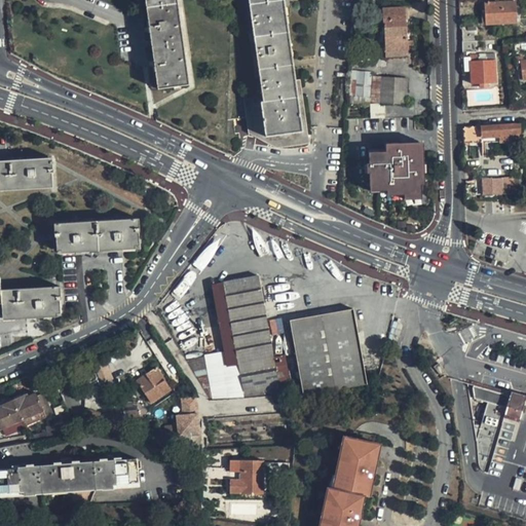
[(143,0),(155,91),(186,87),(174,0),(143,0)]
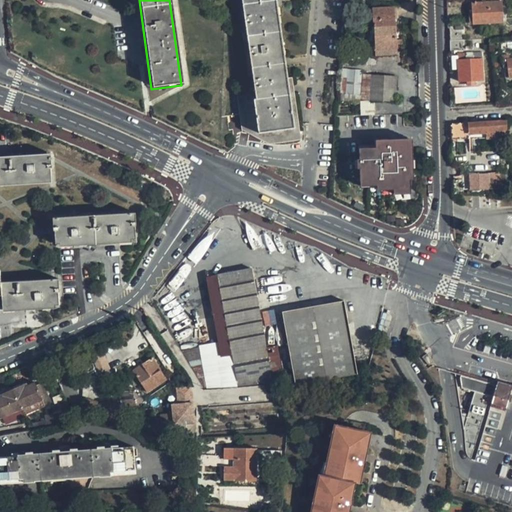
[(276,0),(249,0),(242,1),(256,90),(258,102),(246,103),(249,129),(271,141),(299,138),(276,0)]
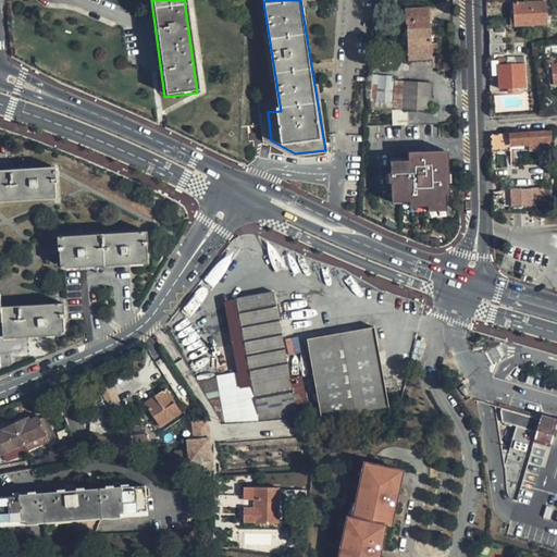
[(522,5),(511,5),(512,15),(516,15),(517,27),(546,26),(545,3),(548,3),(547,0),(523,0),(524,0),(522,0),(522,5)]
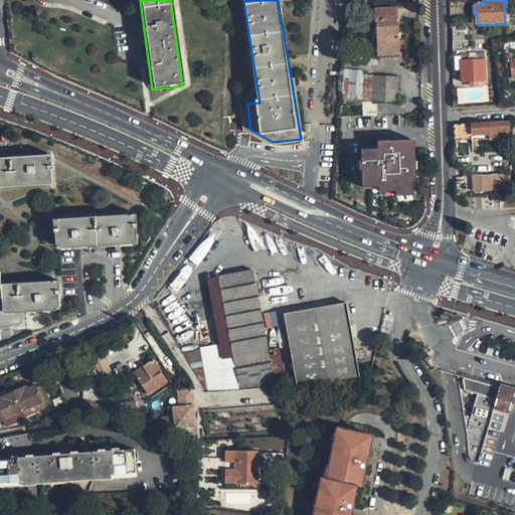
[(376,21),(398,20),(399,6),(374,6),(374,13),(371,13),(370,21),(376,21)]
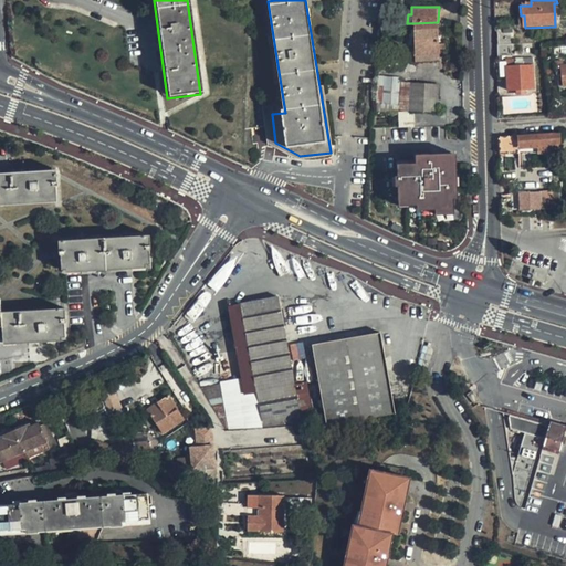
[(415,61),(439,61),(438,52),(438,46),(438,22),(413,23),(415,61)]
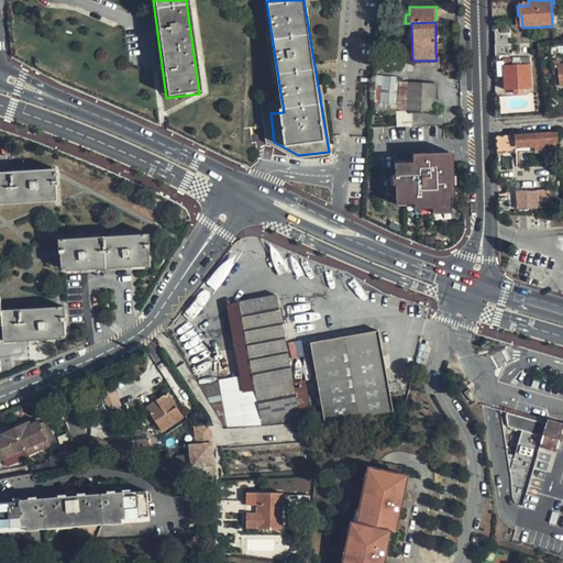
[(489,45),(505,45),(504,32),(489,33),(489,45)]
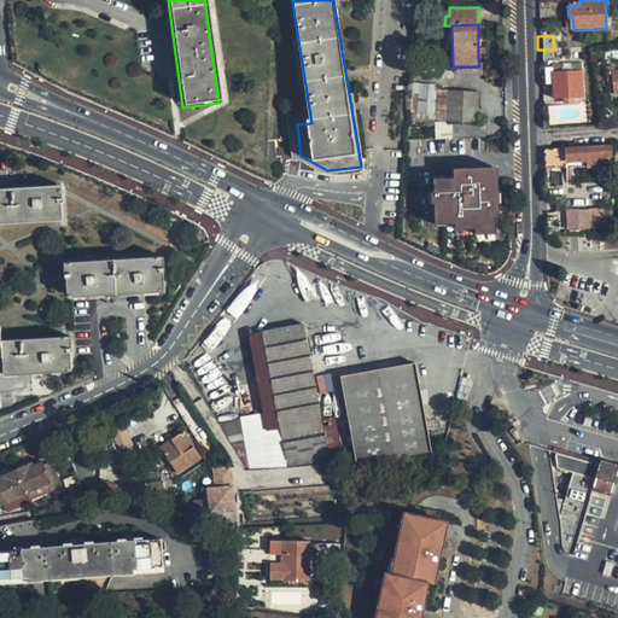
[(537,50),(537,62),(553,62),(554,50),(537,50)]
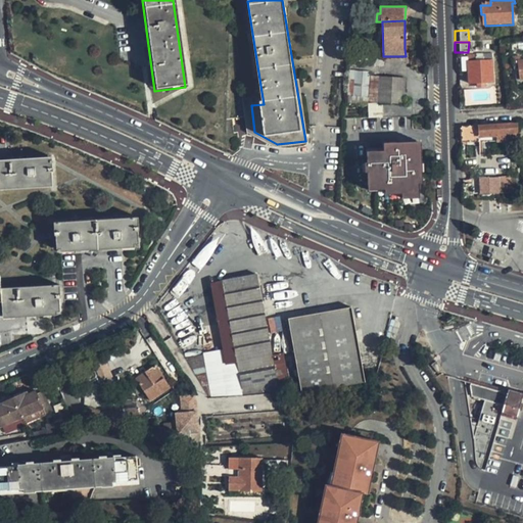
[(467,84),(491,83),(490,55),(462,56),(462,70),(467,70),(467,84)]
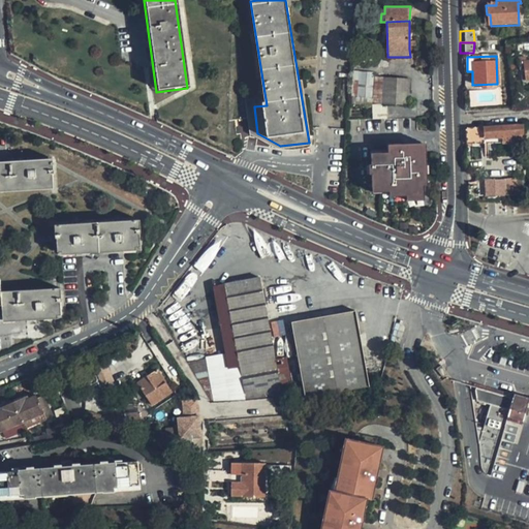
[(528,81),(528,62),(524,62),(524,58),(518,59),(518,66),(524,66),(525,81),(528,81)]
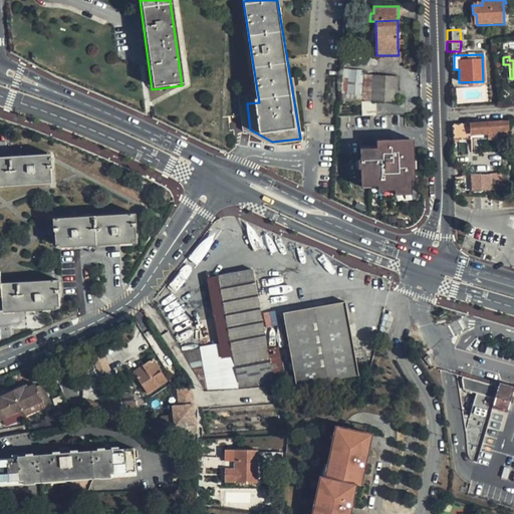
[(361,102),(363,70),(342,69),(340,100),(361,102)]
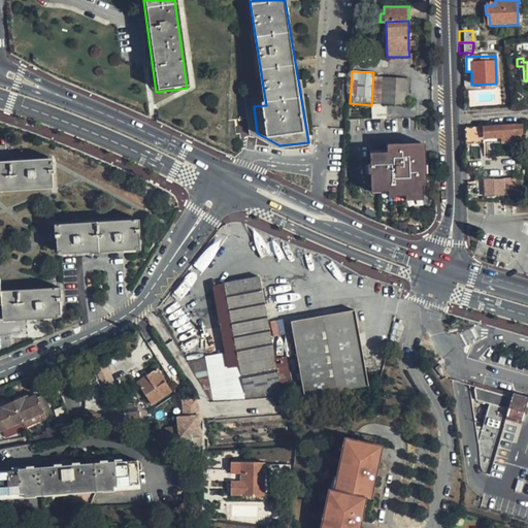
[(384,101),(402,102),(404,76),(374,73),(372,100),(384,101)]
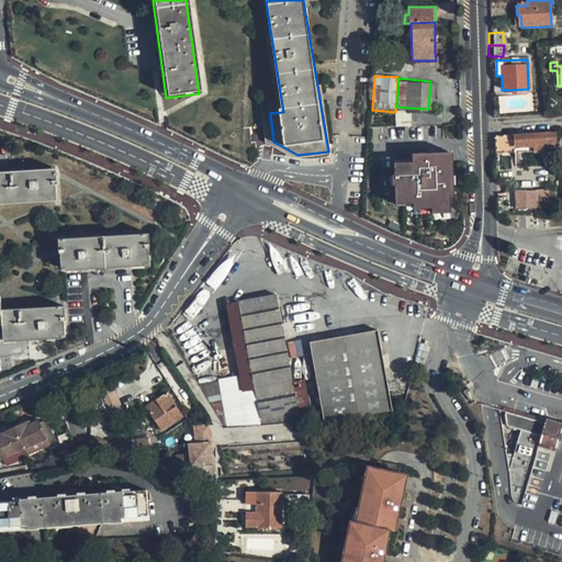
[(283,112),(281,99),(267,103),(268,114),(270,113),(283,112)]
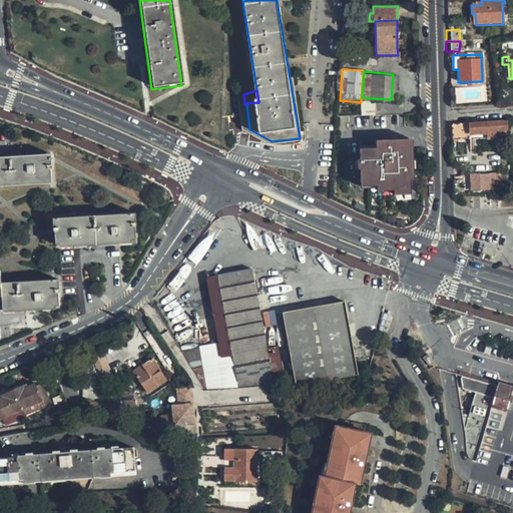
[(373,98),(362,97),(361,109),(365,110),(372,110),(373,98)]
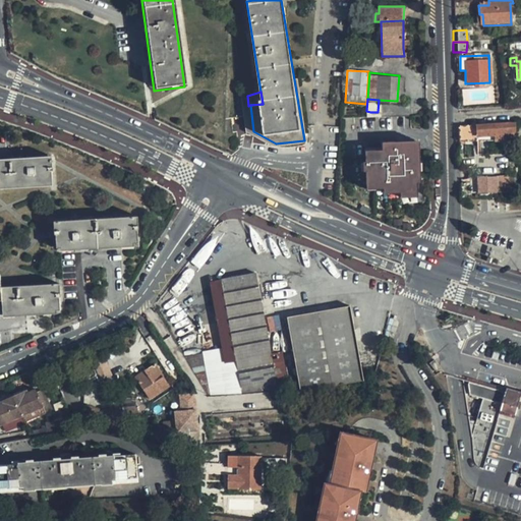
[(514,141),(513,123),(478,124),(475,125),(461,125),(458,129),(459,141),(475,140),(514,141)]
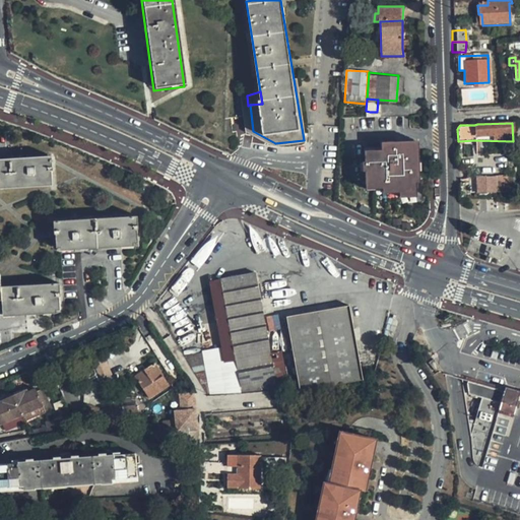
[(415,135),(389,135),(389,143),(365,144),(366,165),(382,165),(383,169),(400,169),(400,174),(416,174),(415,135)]
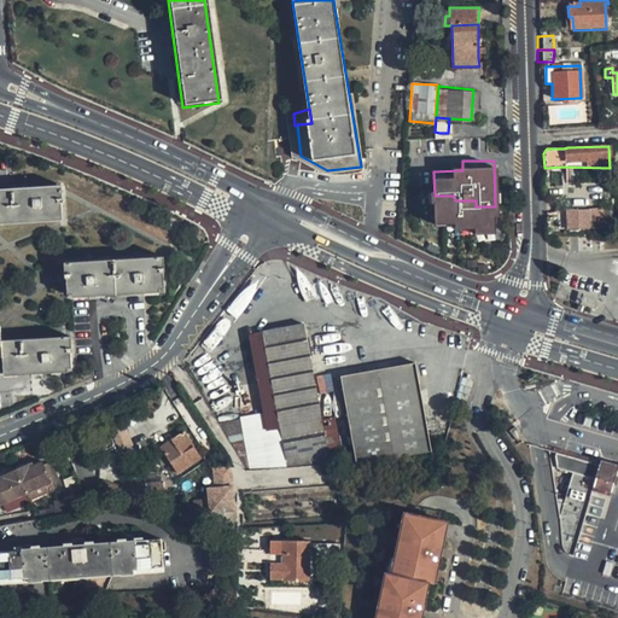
[(0,222),(58,220),(57,203),(59,203),(59,186),(0,190),(0,222)]
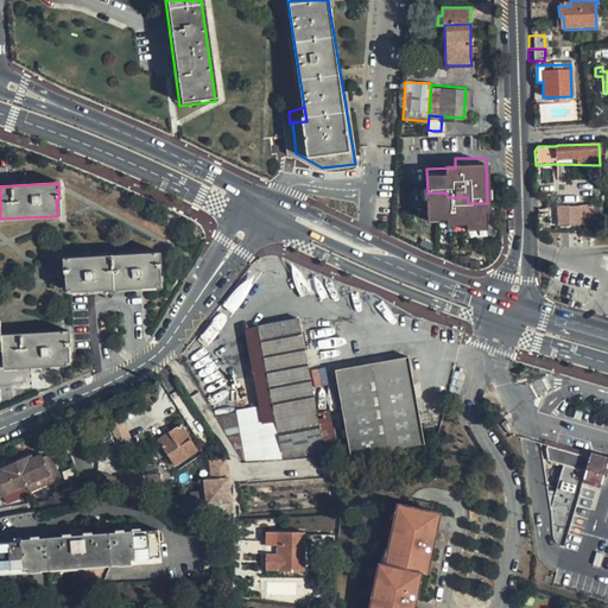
[(562,207),(562,222),(577,222),(577,207),(562,207)]
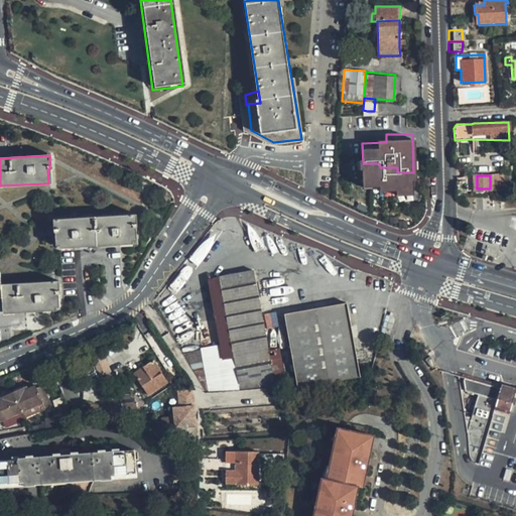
[(134,240),(133,225),(135,225),(134,213),(50,218),(51,231),(53,231),(54,245),(59,245),(73,244),(78,244),(90,243),(97,242),(109,242),(116,241),(129,240),(134,240)]
